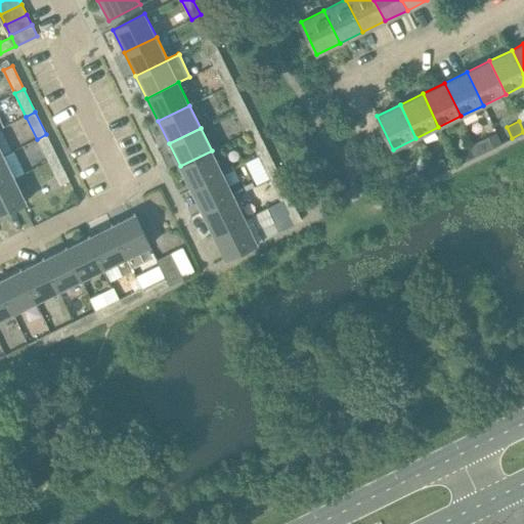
[(48,162),(57,158),(56,155),(46,134),(37,139),(44,153),(48,161),(48,162)]
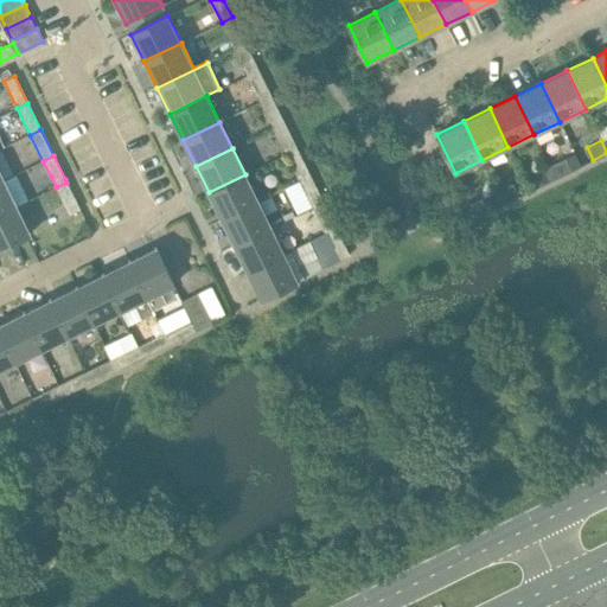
[(549,165),(556,179),(570,171),(564,158),(549,165)]
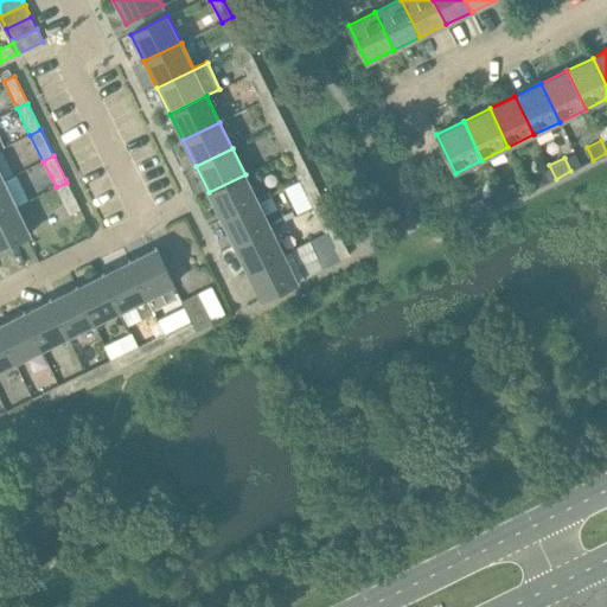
[(556,179),(549,165),(532,173),(540,186),(556,179)]
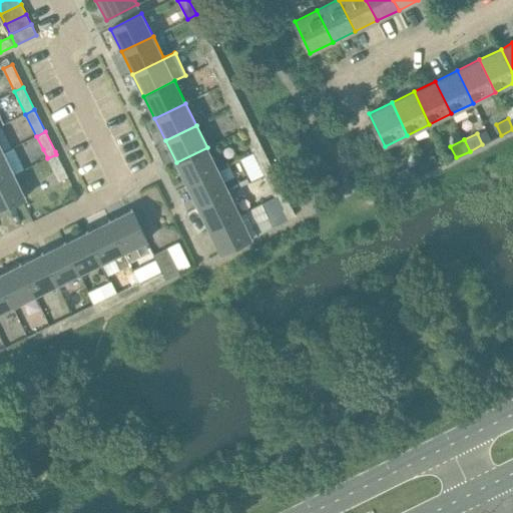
[(187,185),(218,169),(207,147),(176,162),(187,185)]
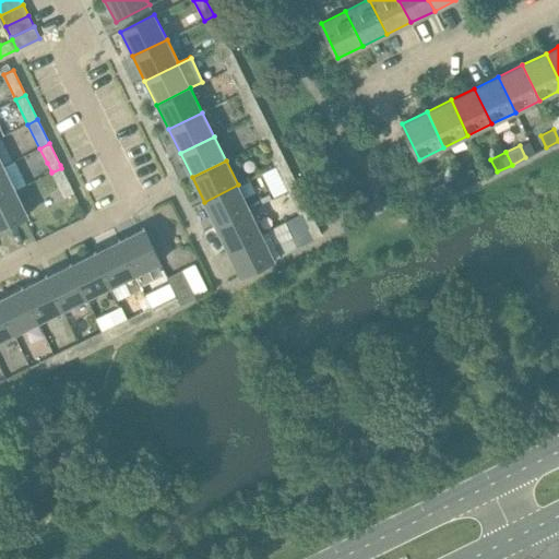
[(298,186),(286,162),(276,166),(288,190),(298,186)]
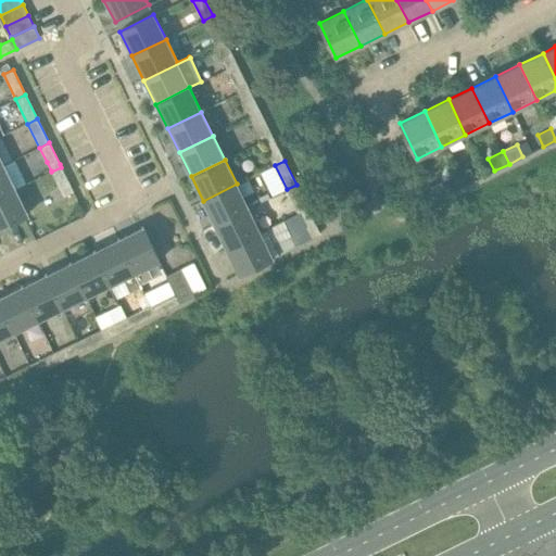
[(0,166),(0,197),(15,189),(4,165),(0,166)]
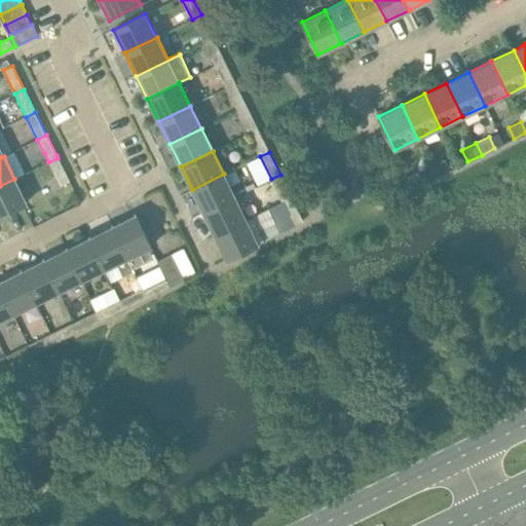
[(48,162),(53,173),(61,186),(69,182),(58,158),(48,162)]
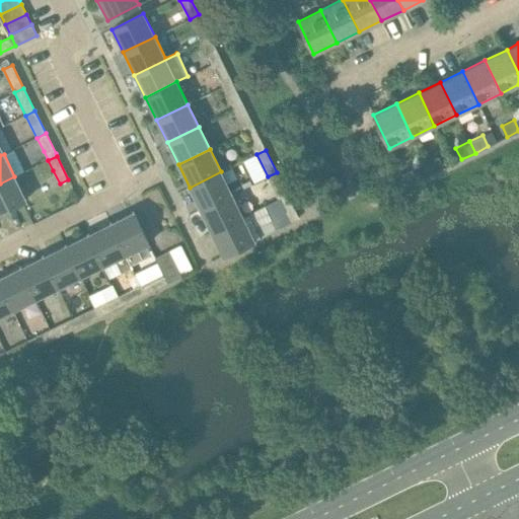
[(439,157),(425,163),(431,174),(444,168),(439,157)]
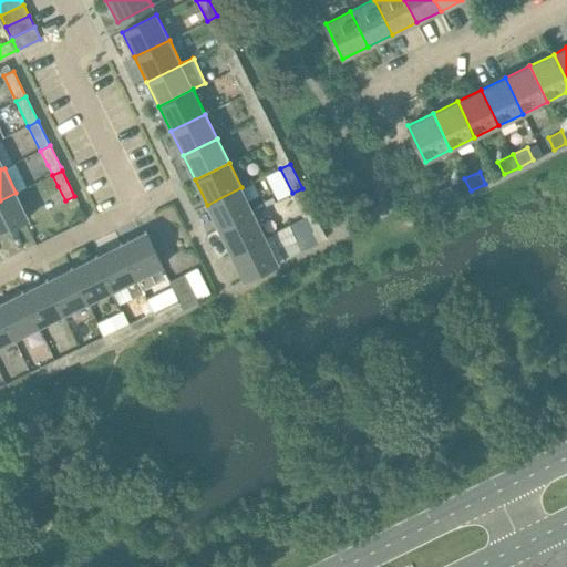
[(456,197),(471,191),(464,178),(450,186),(456,197)]
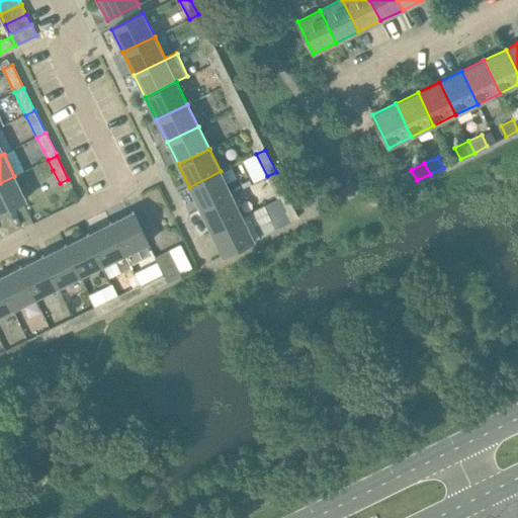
[(226,182),(221,171),(189,187),(200,209),(232,193),(226,182)]
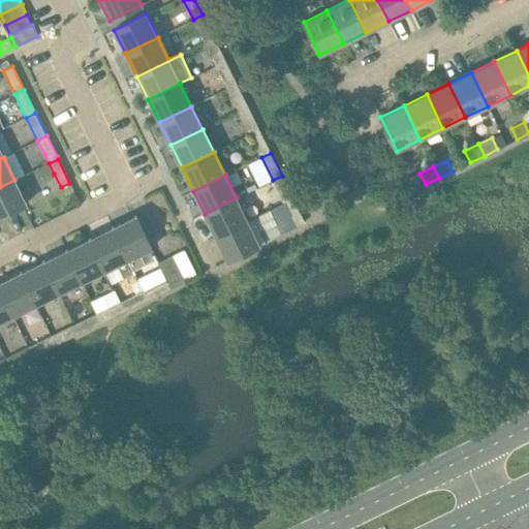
[(282,176),(273,180),(283,203),(284,204),(293,198),(282,176)]
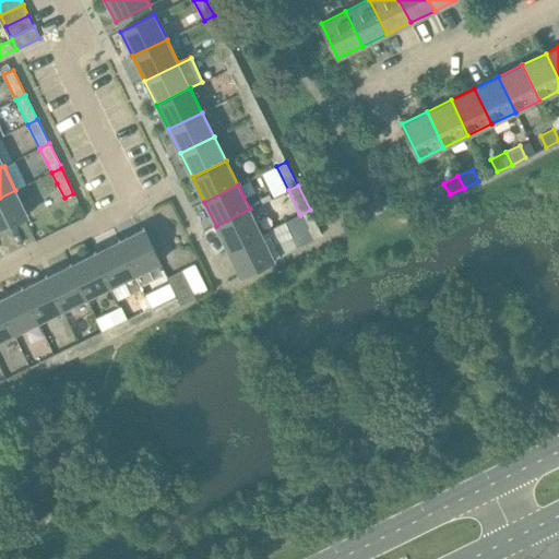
[(15,190),(0,198),(0,228),(28,215),(15,190)]
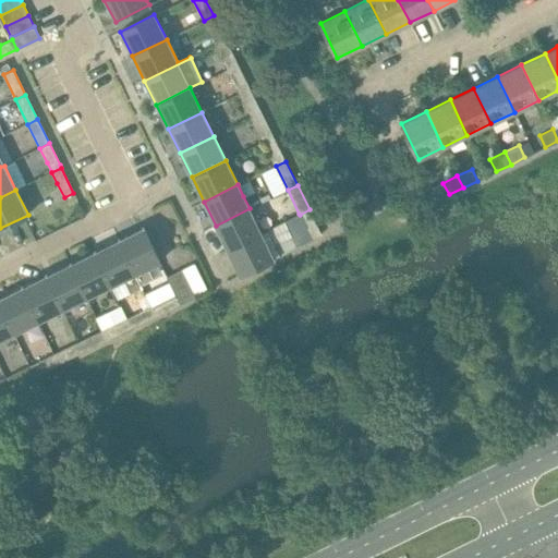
[(228,250),(262,233),(250,208),(216,226),(228,250)]
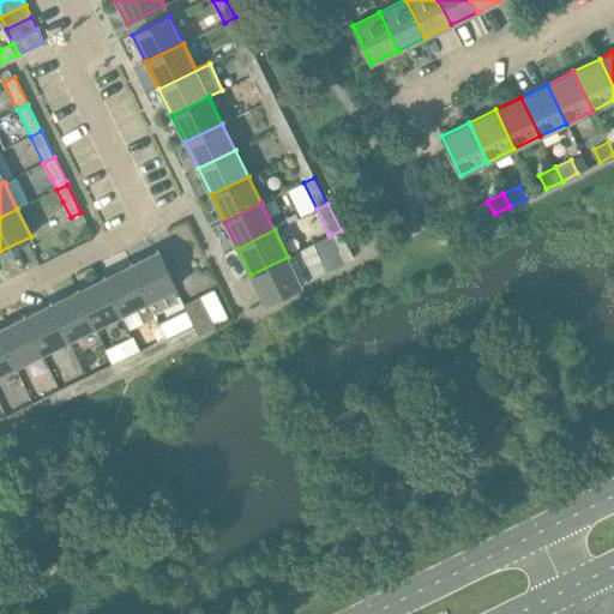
[(354,258),(341,230),(330,236),(294,253),(288,257),(251,275),(264,302),(354,258)]
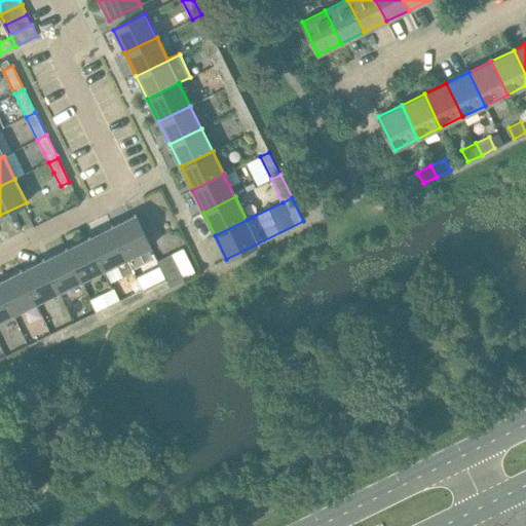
[(127,258),(133,268),(145,262),(140,252),(151,247),(135,215),(111,226),(127,258)]
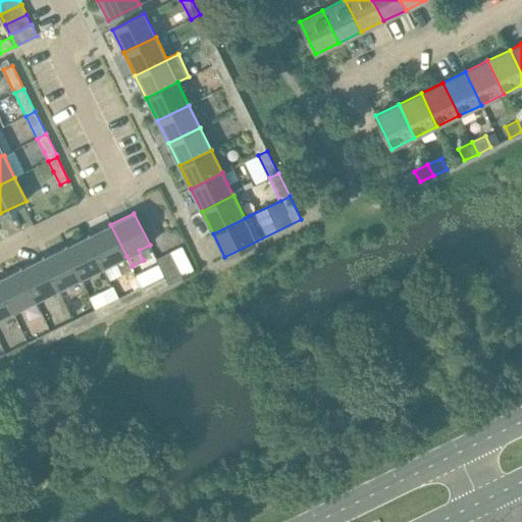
[(88,236),(104,267),(109,279),(121,274),(122,275),(133,270),(126,256),(110,224),(88,236)]
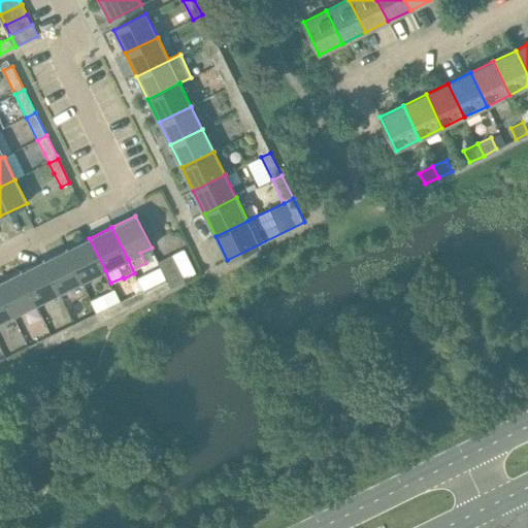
[(66,250),(81,282),(105,270),(89,238),(66,250)]
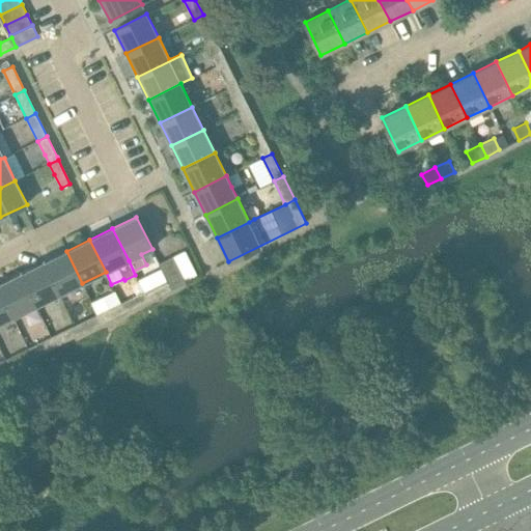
[(162,268),(138,280),(143,291),(148,301),(186,282),(185,281),(197,275),(186,250),(172,256),(160,262),(162,268)]
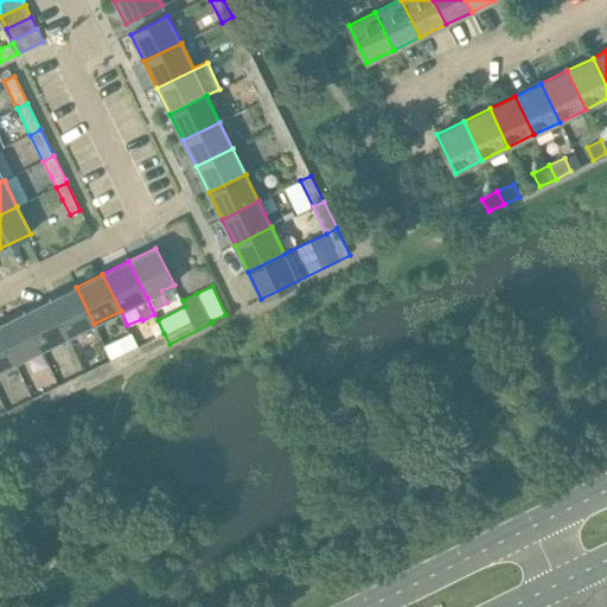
[(68,337),(94,324),(76,287),(50,300),(68,337)]
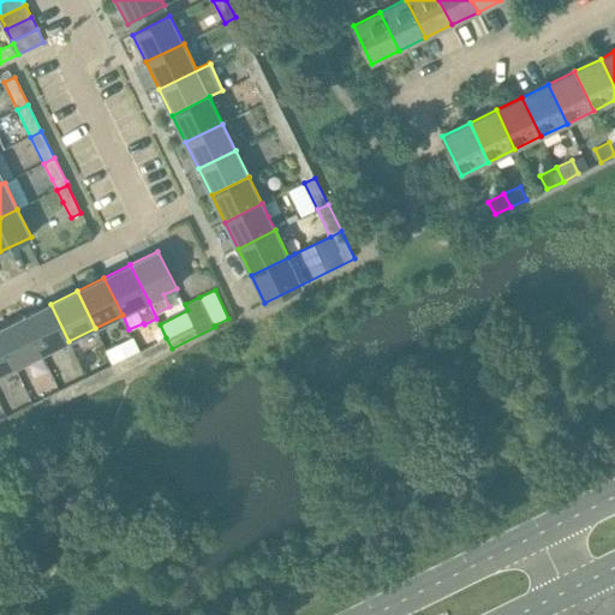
[(23,317),(42,354),(69,341),(51,304),(23,317)]
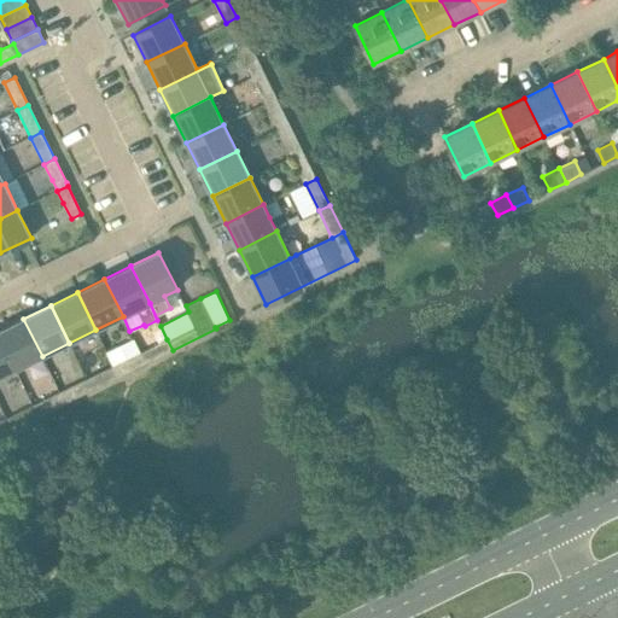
[(0,328),(0,338),(15,369),(42,356),(23,319),(0,328)]
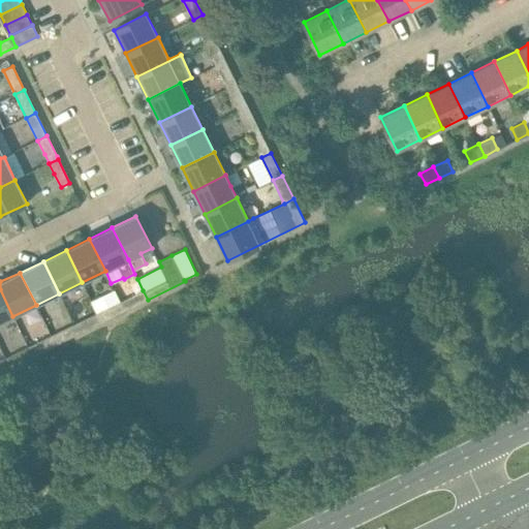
[(0,321),(12,316),(0,289),(0,321)]
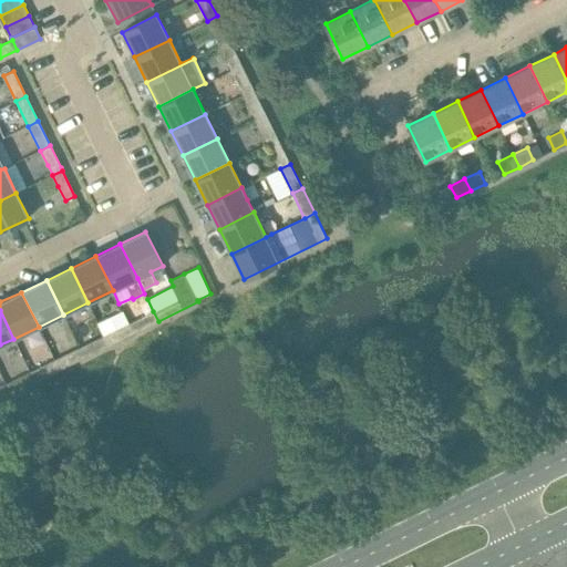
[(104,336),(109,346),(134,333),(129,323),(122,310),(98,322),(103,336),(104,336)]
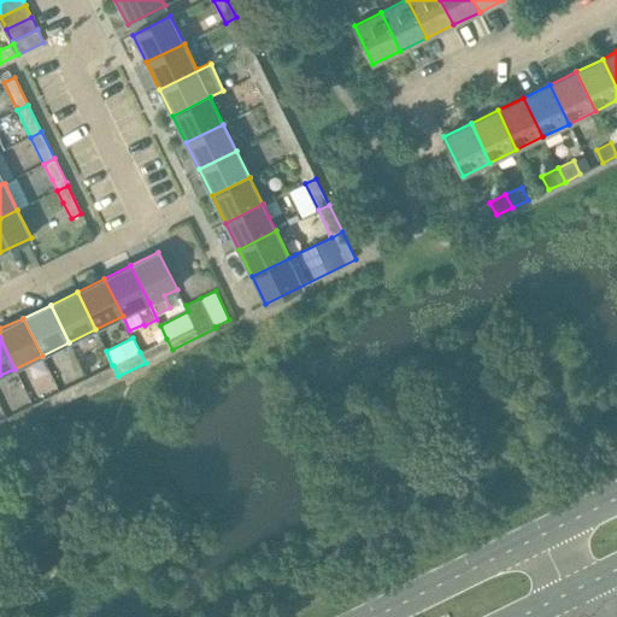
[(166,339),(140,352),(146,363),(171,350),(172,350),(166,339)]
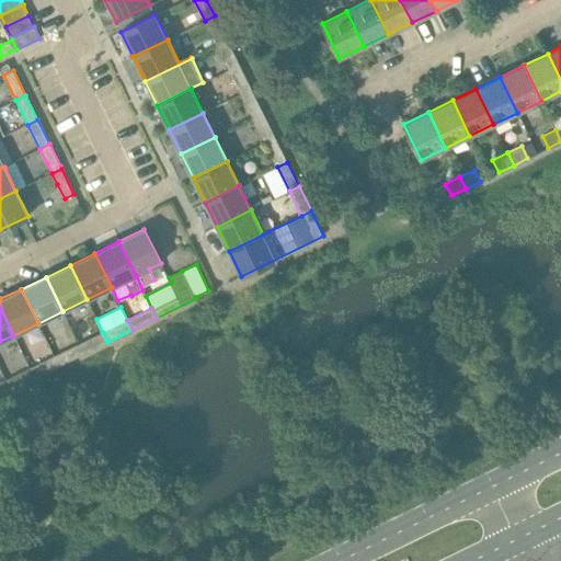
[(102,332),(79,344),(83,354),(107,342),(103,332),(102,332)]
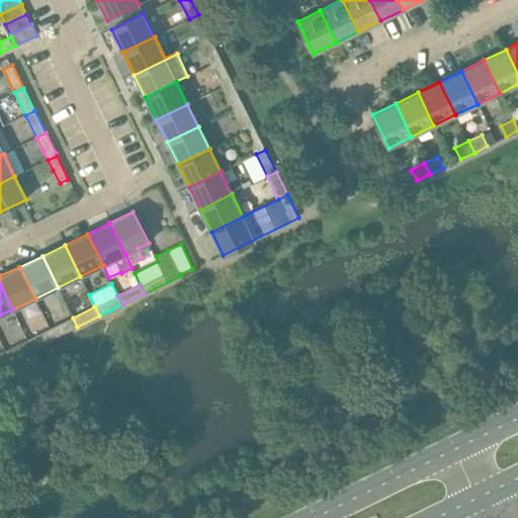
[(50,329),(55,338),(77,327),(73,318),(50,329)]
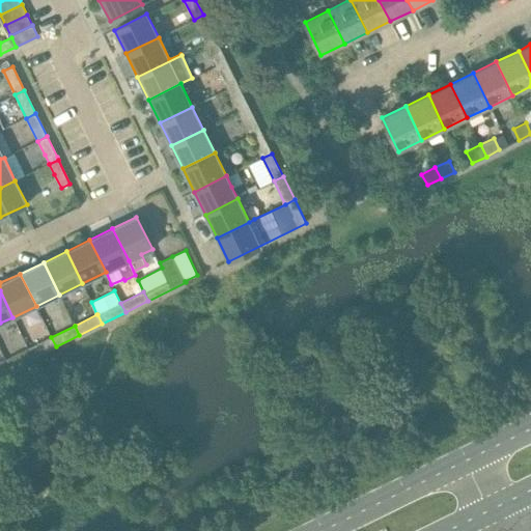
[(32,358),(56,346),(51,337),(28,348),(32,358)]
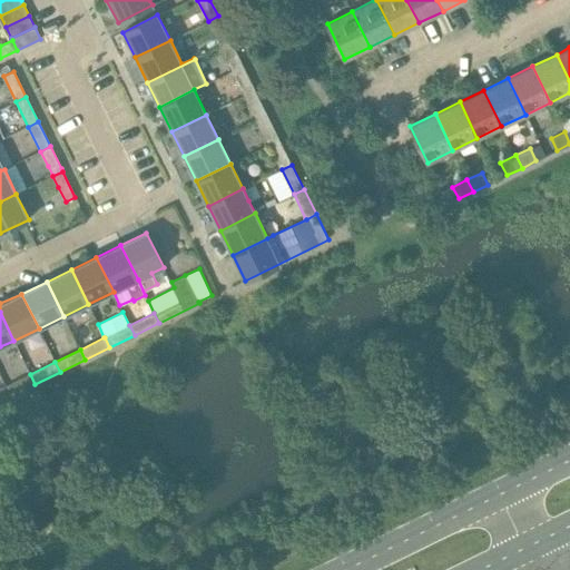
[(19,392),(35,384),(30,374),(23,377),(15,382),(6,386),(10,396),(19,392)]
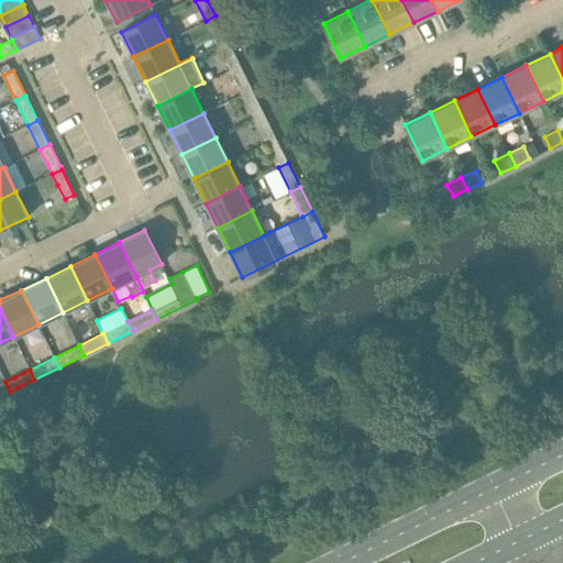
[(0,395),(10,392),(6,382),(0,383),(0,395)]
